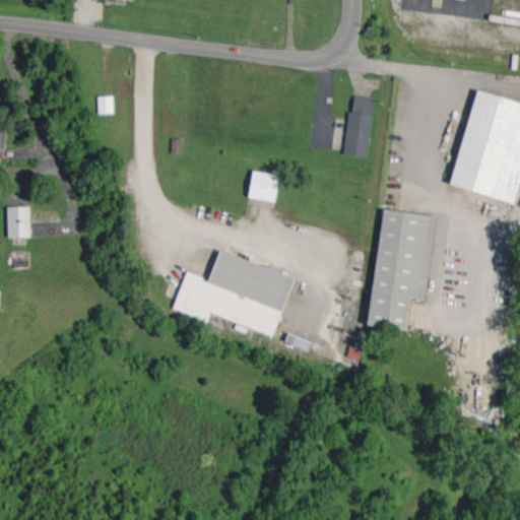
[(514,202),(519,182),(519,102),(475,89),(450,185),(514,202)]
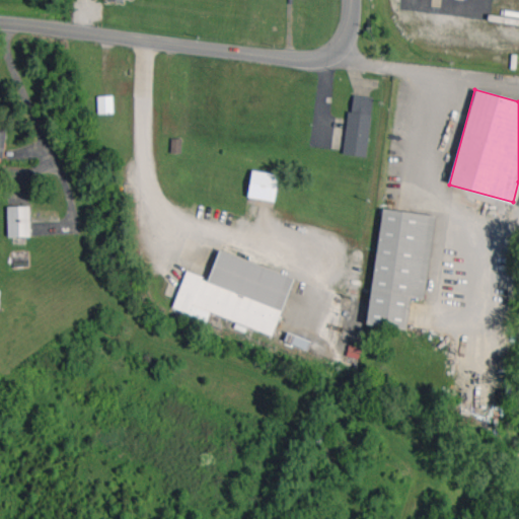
[(373,96),(351,94),(345,155),(367,157),(373,96)]
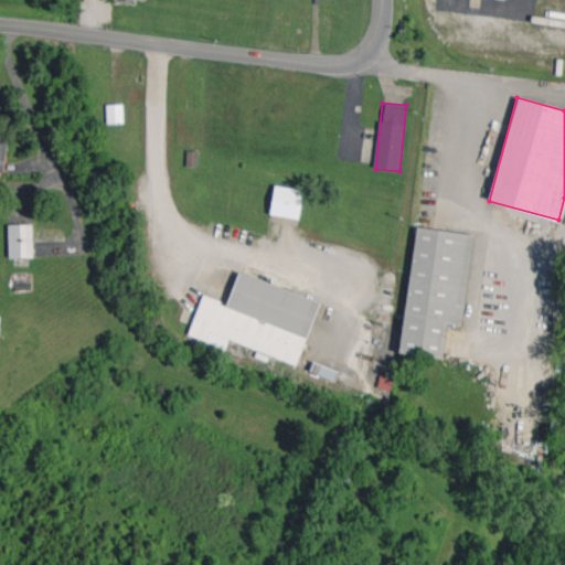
[(107,124),(124,123),(123,104),(106,105),(107,124)]
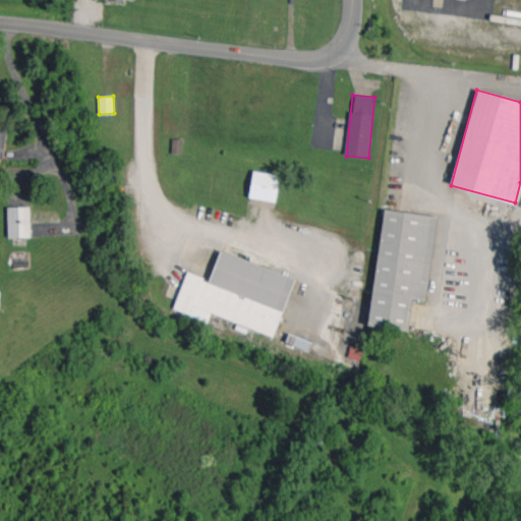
[(276,201),(280,175),(253,171),(249,197),(276,201)]
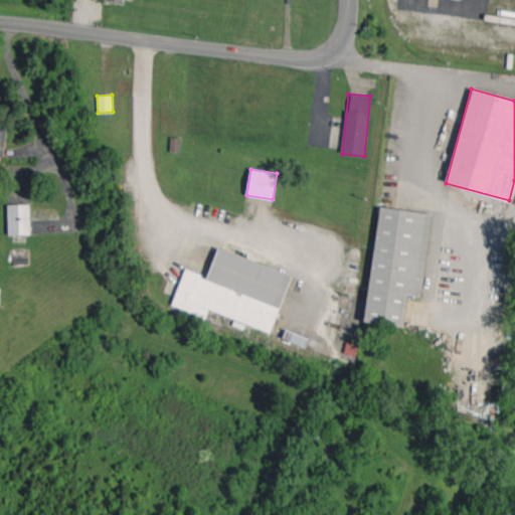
[(7,205),(8,234),(30,234),(29,204),(7,205)]
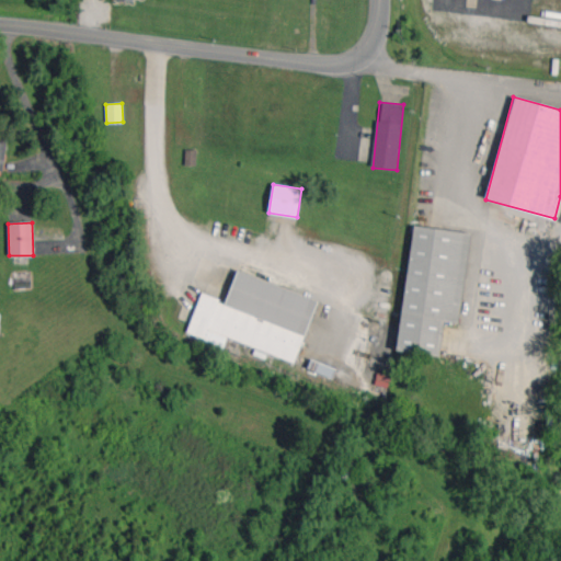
[(397,351),(439,356),(444,321),(459,323),(470,232),(412,226),(397,351)]
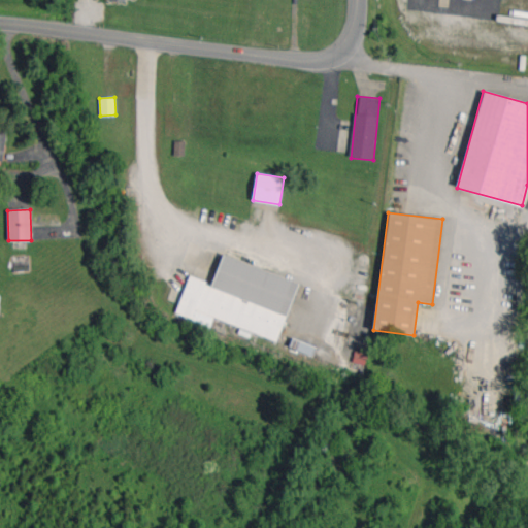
[(298,281),(222,255),(212,284),(189,275),(175,314),(210,326),(213,319),(278,340),(298,281)]
